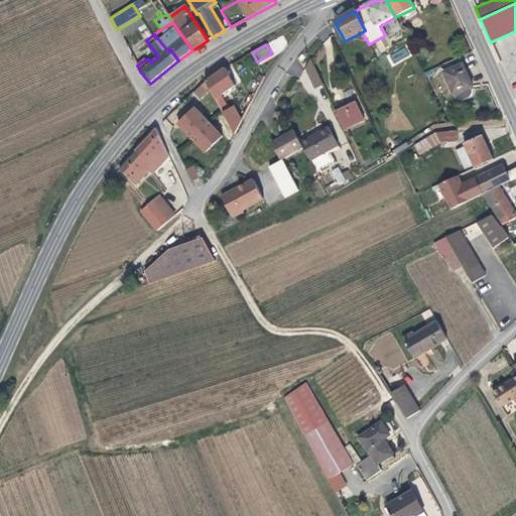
[(405,47),(390,55),(394,63),(410,55),(405,47)]
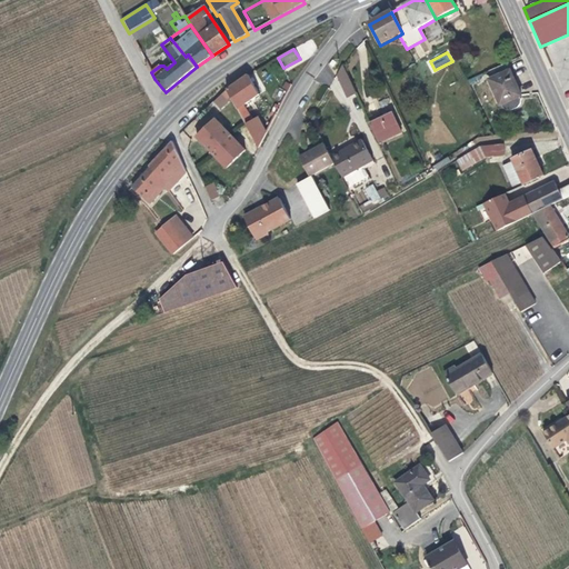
[(516,80),(508,62),(506,63),(510,72),(506,73),(510,81),(513,80),(513,81),(516,80)]
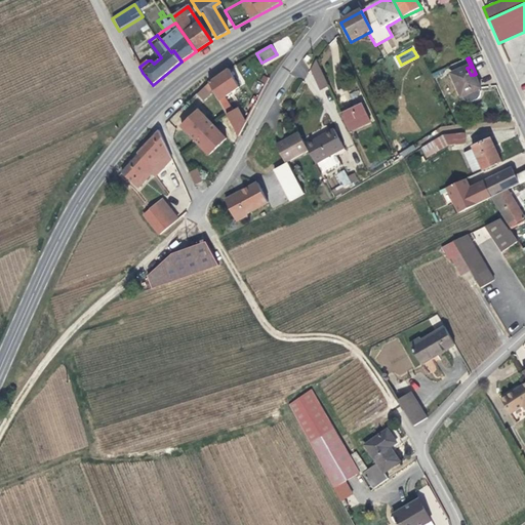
[(467,58),(451,67),(455,74),(451,76),(462,98),(463,97),(466,102),(467,102),(471,104),(473,104),(478,101),(479,99),(481,95),(481,92),(480,89),(481,88),(474,75),(474,74),(471,75),(467,68),(471,67),(467,58)]
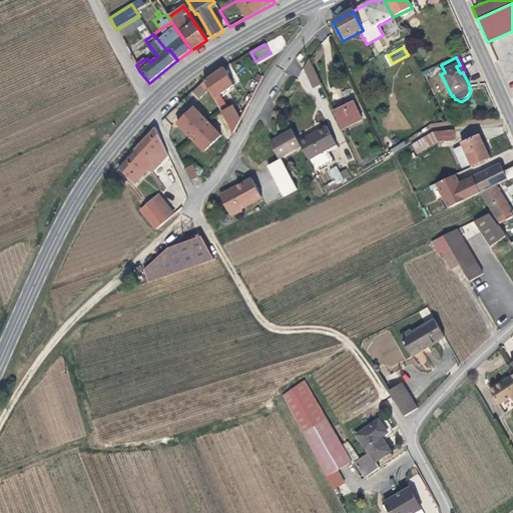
[(311,62),(305,70),(314,90),(322,86),(311,62)]
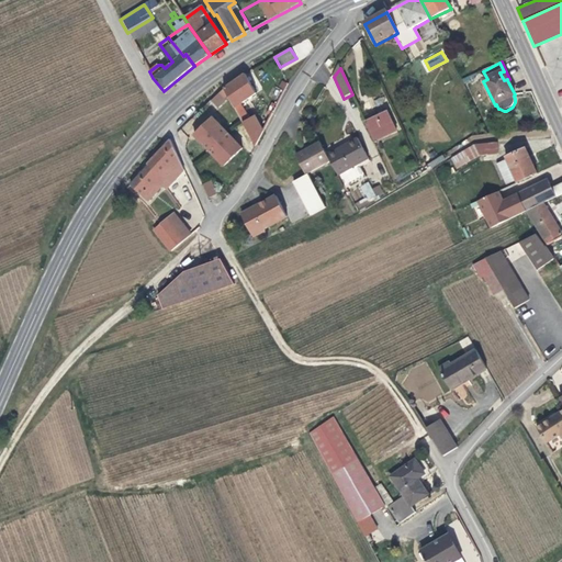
[(228,98),(256,147),(263,132),(255,116),(248,120),(239,105),(255,96),(245,76),(223,89),(228,98)]
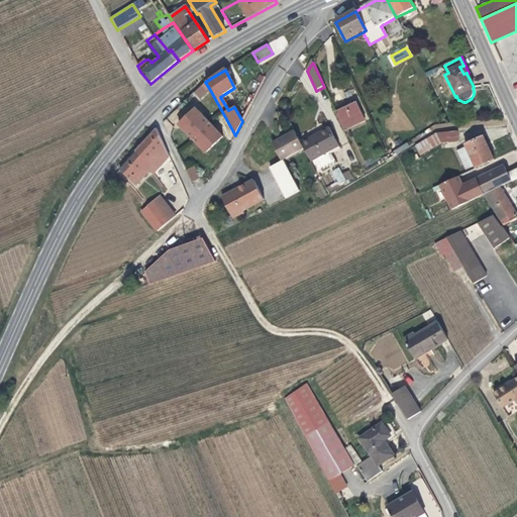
[(200,100),(210,90),(203,84),(194,93),(200,100)]
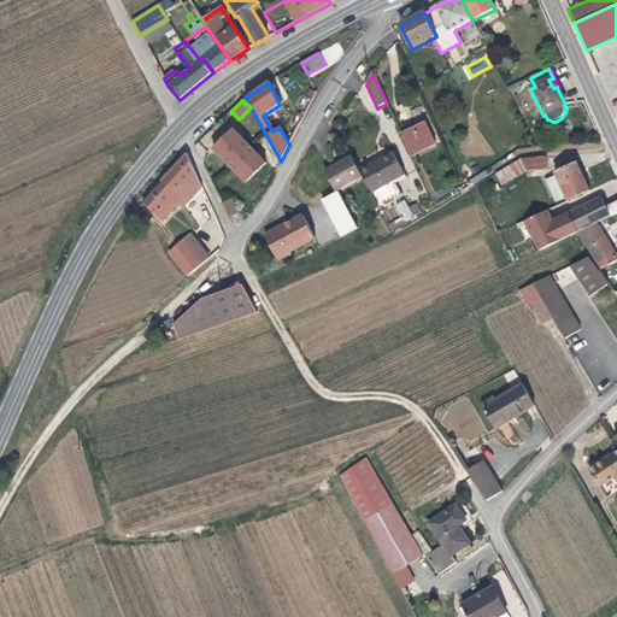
[(424,125),(401,136),(411,157),(434,146),(424,125)]
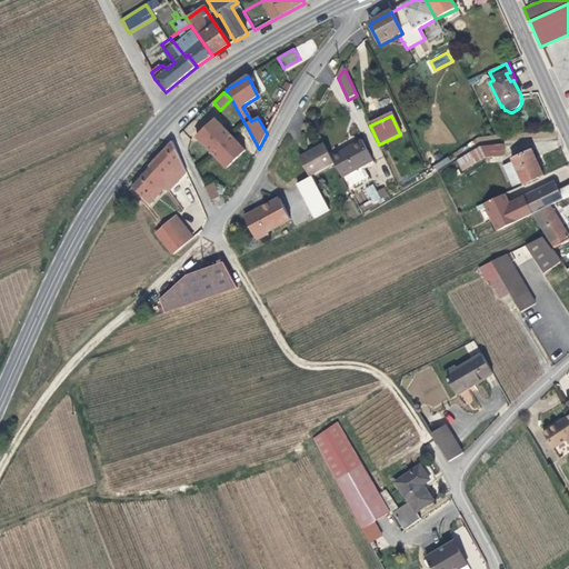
[(197,139),(212,155),(226,170),(245,151),(231,137),(216,120),(197,139)]
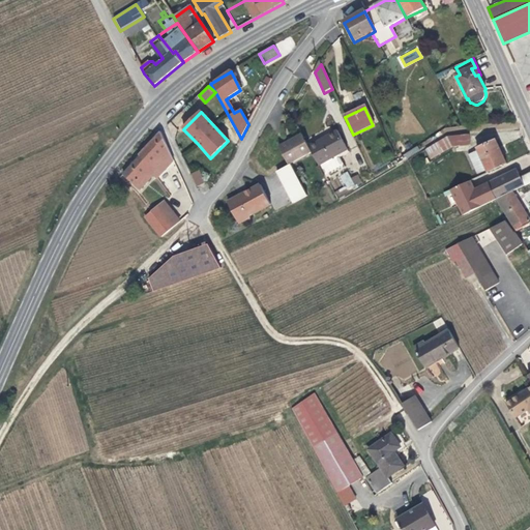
[(312,153),(319,167),(339,155),(348,151),(337,131),(308,147),(312,153)]
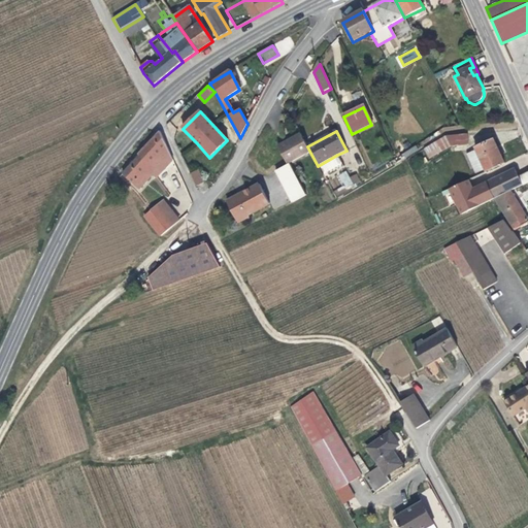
[(138,155),(139,156),(134,162),(122,174),(138,190),(153,175),(155,178),(172,160),(159,132),(138,155)]
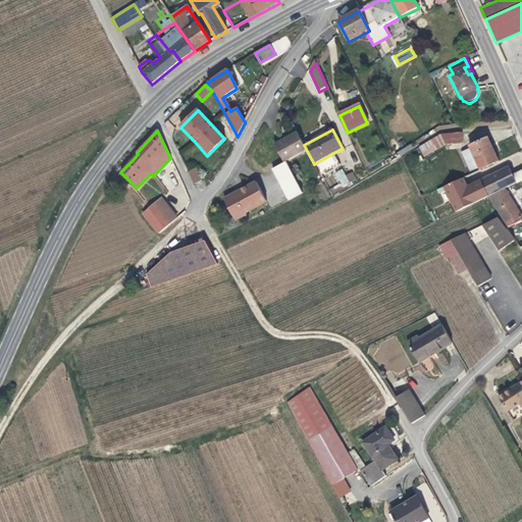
[(450,134),(451,144),(463,143),(462,133),(450,134)]
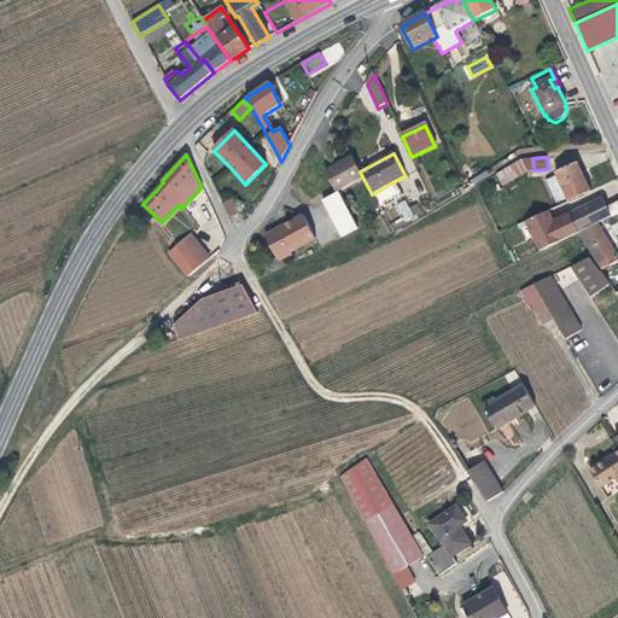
[(337,193),(339,193),(363,179),(360,172),(353,158),(325,173),(337,193)]
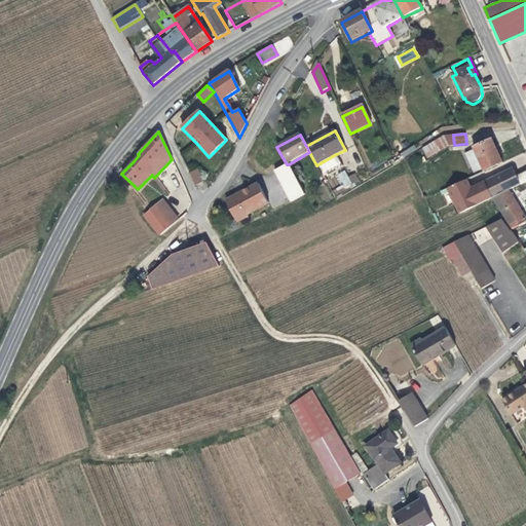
[(444,135),(423,148),(428,157),(450,145),(454,145),(453,135),(444,135)]
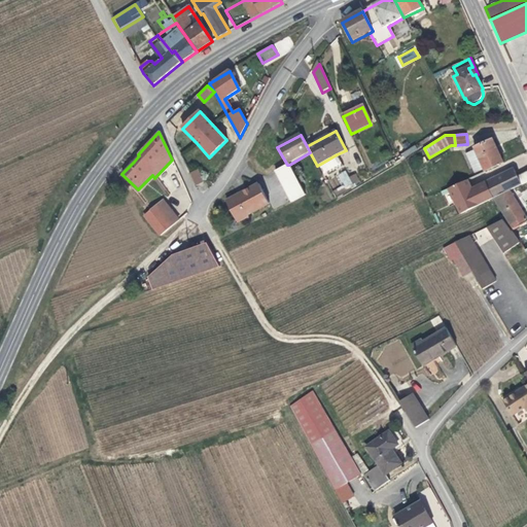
[(485,169),(486,171),(504,163),(497,148),(493,139),(475,147),(476,149),(485,169)]
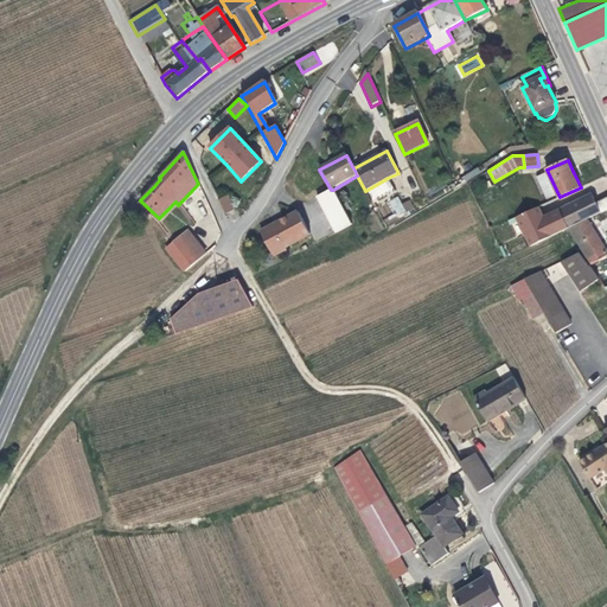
[(548,199),(558,195),(548,172),(537,177),(548,199)]
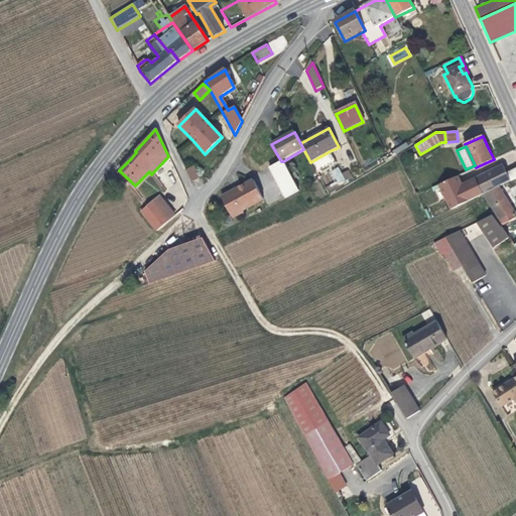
[(310,162),(316,173),(336,162),(332,154),(330,151),(310,162)]
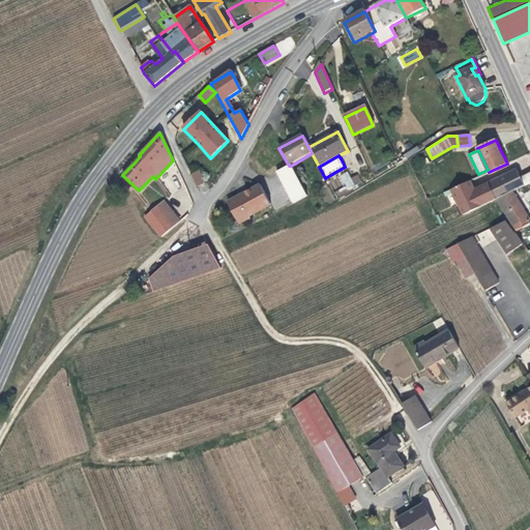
[(276,172),(293,204),(306,197),(291,166),(289,166),(276,172)]
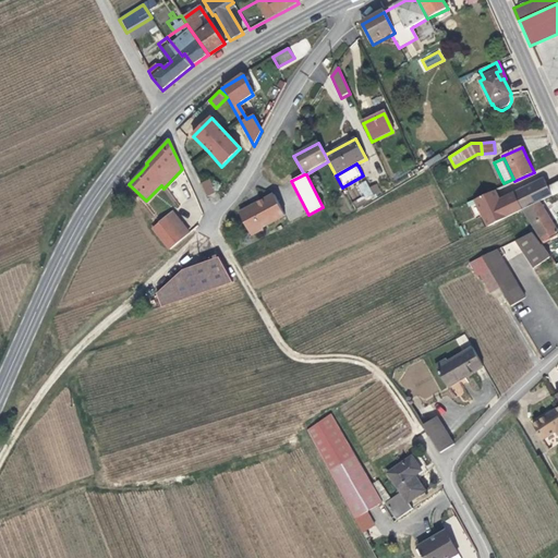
[(475,198),(488,227),(522,210),(524,209),(538,203),(557,193),(557,181),(547,186),(544,179),(499,199),(495,190),(475,198)]
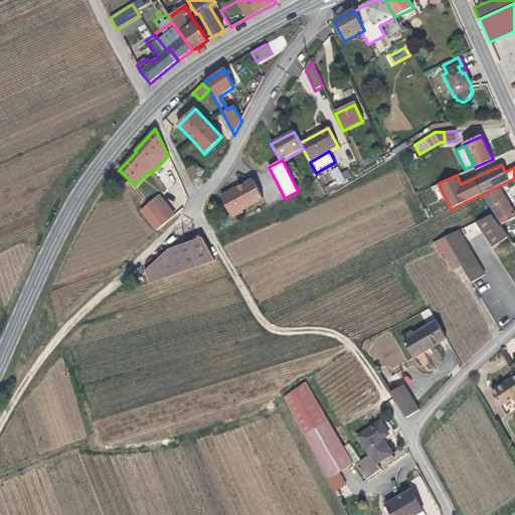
[(337,167),(329,171),(338,185),(345,180),(337,167)]
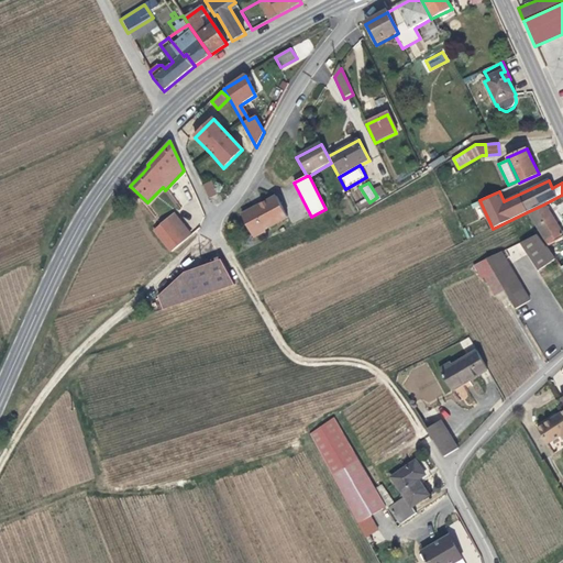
[(202,189),(209,202),(218,199),(211,185),(202,189)]
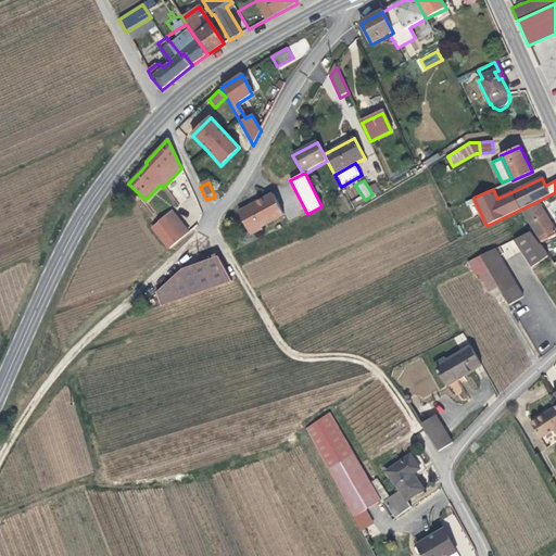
[(274,193),(255,202),(257,206),(253,210),(252,207),(240,214),(250,235),(263,227),(262,226),(285,214),(274,193)]
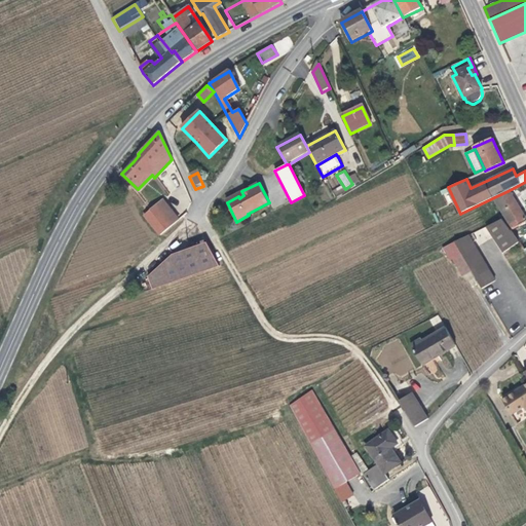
[(243,195),(241,191),(225,200),(227,202),(238,196),(239,198),(243,195)]
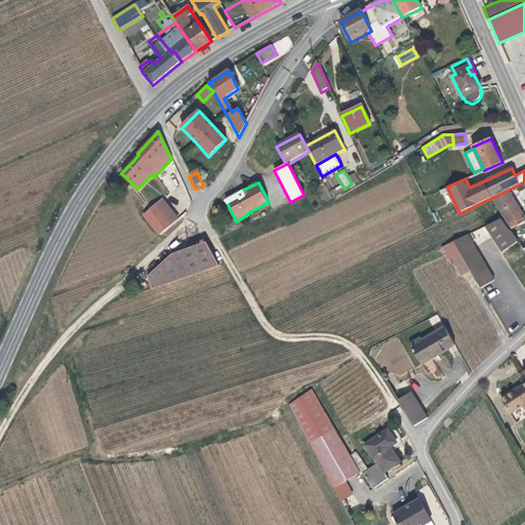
[(507,191),(493,197),(511,227),(524,218),(507,191)]
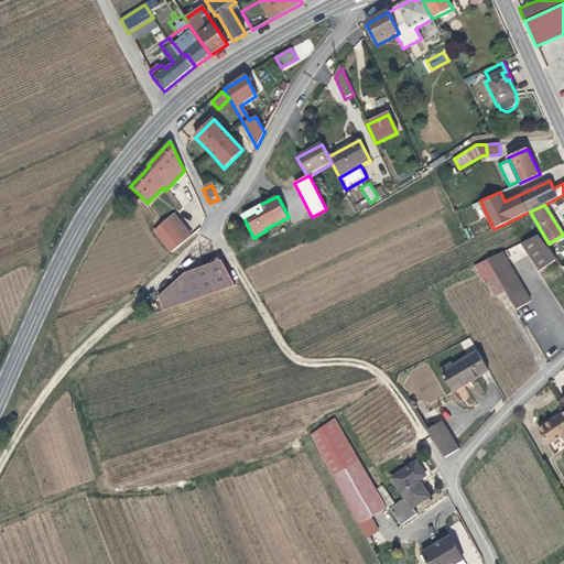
[(166,245),(173,253),(192,236),(175,216),(155,232),(162,240),(170,235),(173,239),(166,245)]
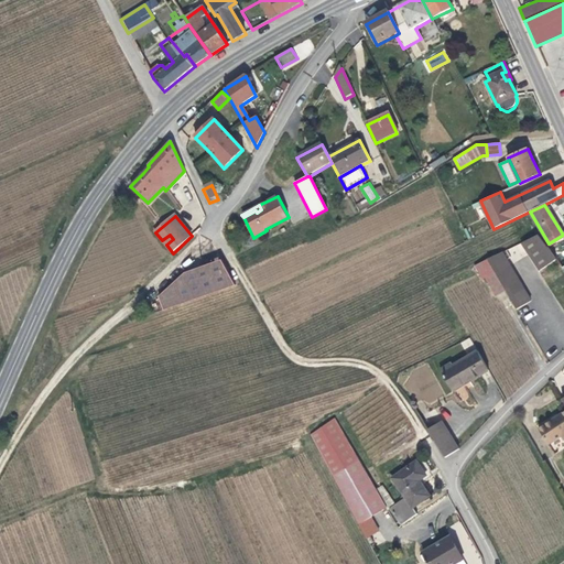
[(539,235),(518,245),(535,270),(553,257),(546,246),(539,235)]
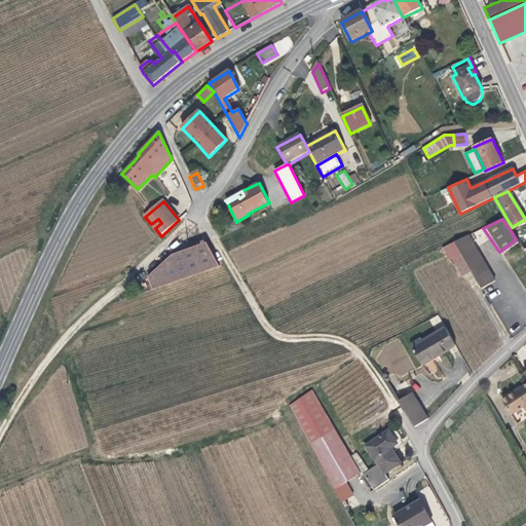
[(525,220),(510,229),(516,239),(520,236),(517,231),(516,229),(523,225),(524,227),(525,231),(525,220)]
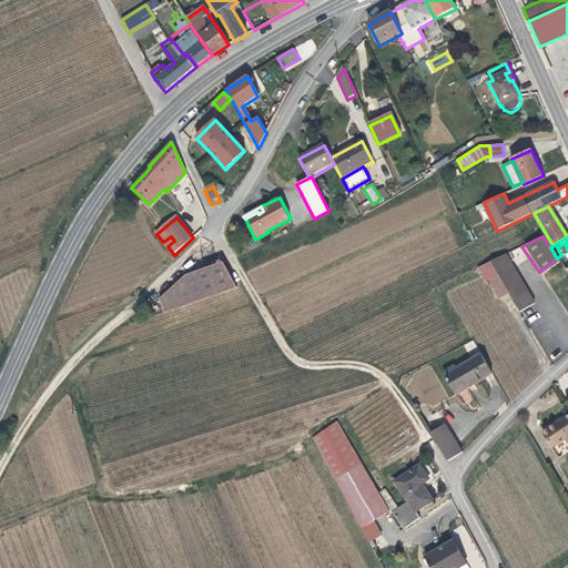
[(508,254),(494,261),(479,267),(486,280),(488,279),(498,298),(509,292),(520,312),(535,304),(508,254)]
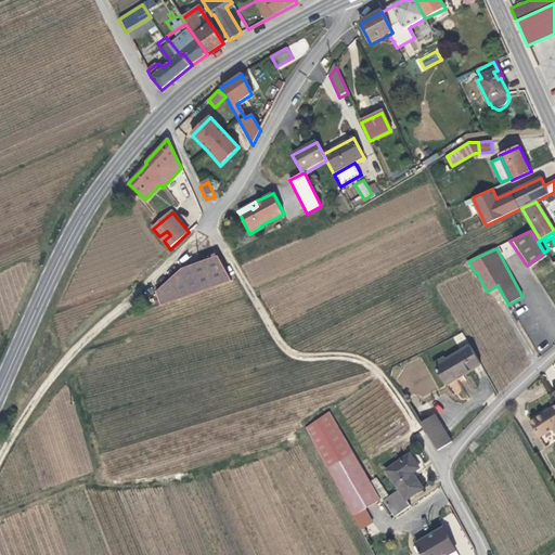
[(155,292),(160,306),(232,281),(218,256),(181,269),(155,292)]
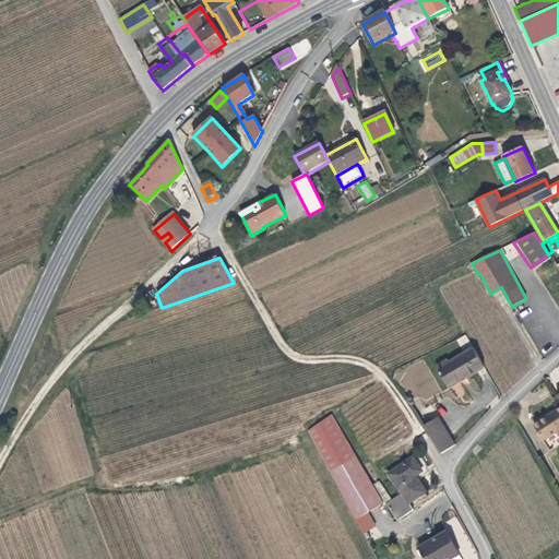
[(482,369),(471,351),(445,365),(443,361),(432,369),(445,391),(482,369)]
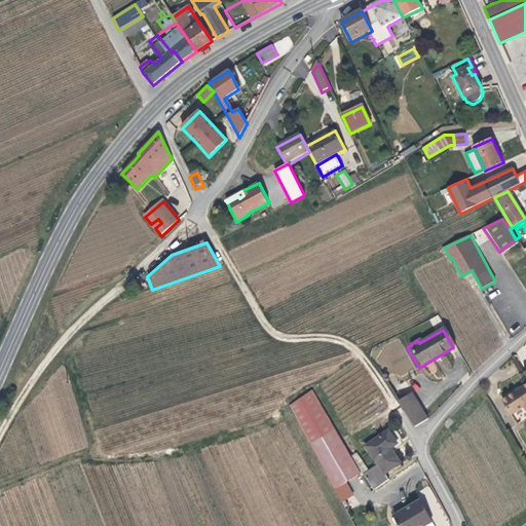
[(525,407),(525,379),(498,398),(509,412),(522,404),(524,408),(525,407)]
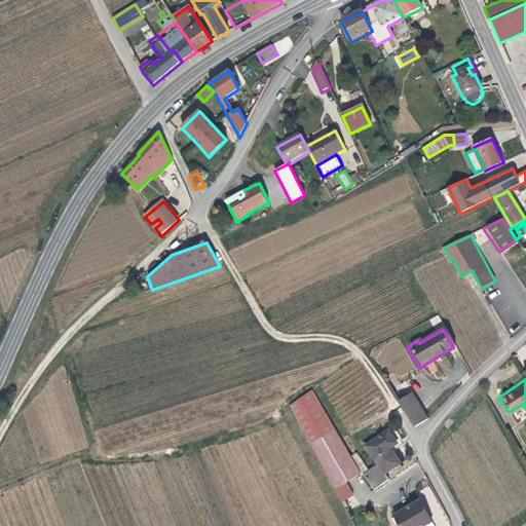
[(345,484),(360,476),(312,390),(290,408),(333,491),(345,484)]
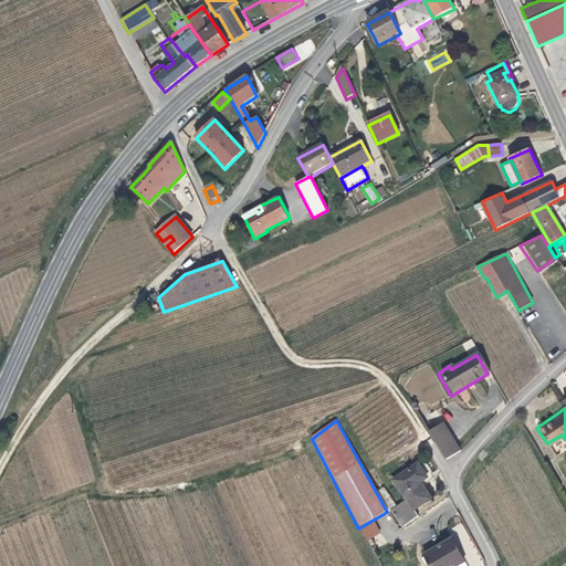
[(444,422),(429,432),(448,460),(463,450),(444,422)]
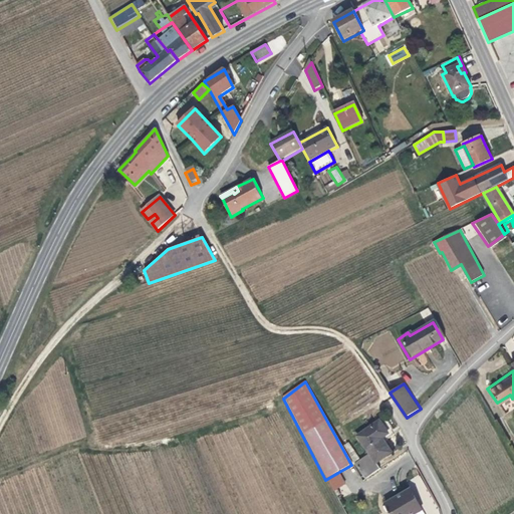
[(379,421),(359,435),(371,454),(356,465),(366,481),(382,470),(376,461),(391,452),(381,438),(388,434),(379,421)]
